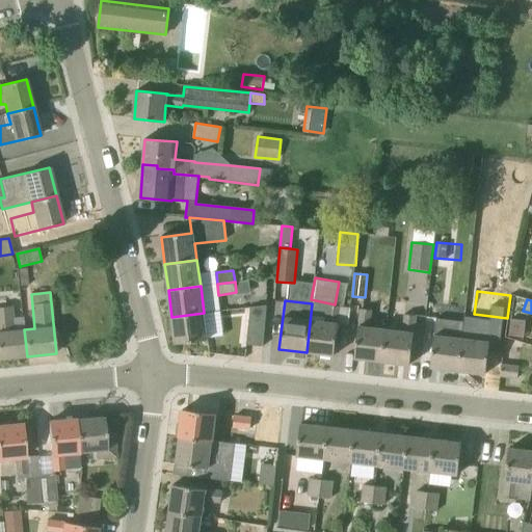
[(312,303),(307,352),(334,356),(340,307),(312,303)]
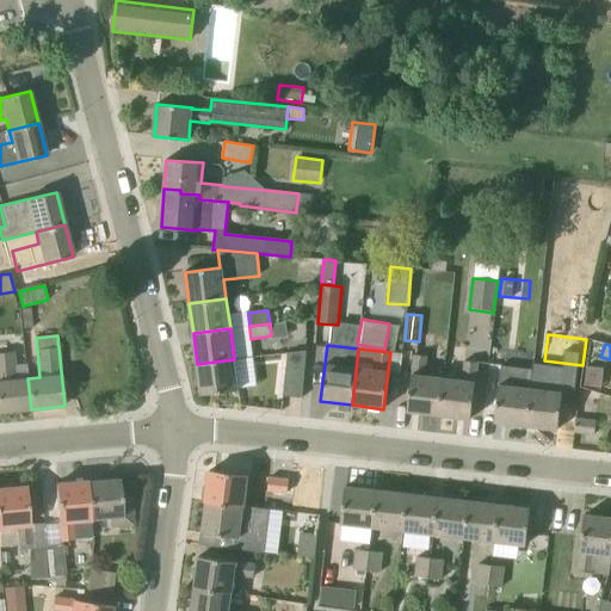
[(302,399),(307,351),(304,352),(288,353),(283,396),(284,396),(302,399)]
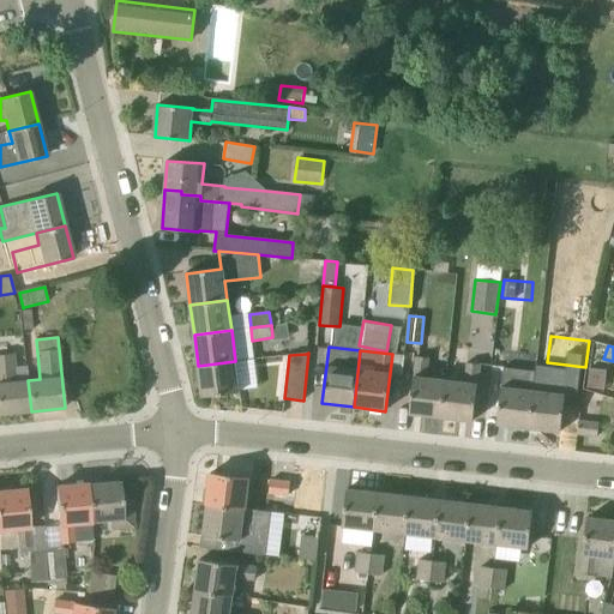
[(0,414),(31,411),(28,380),(16,381),(13,354),(0,355),(0,414)]
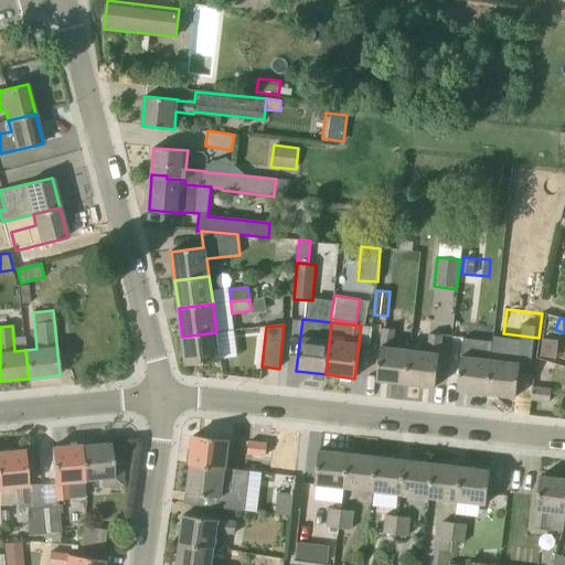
[(395,330),(383,329),(376,381),(406,384),(409,350),(393,348),(395,330)]
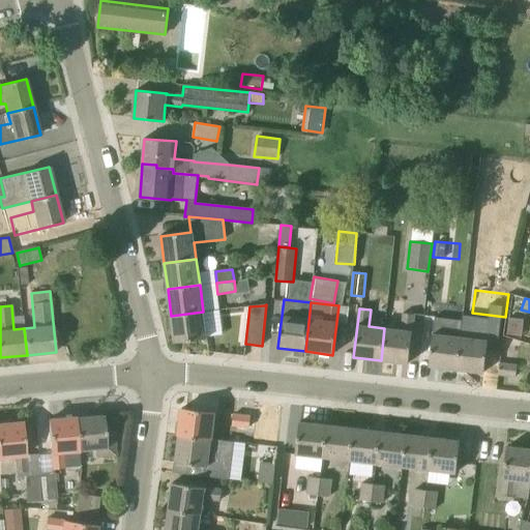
[(203,312),(171,316),(174,343),(206,339),(203,312)]
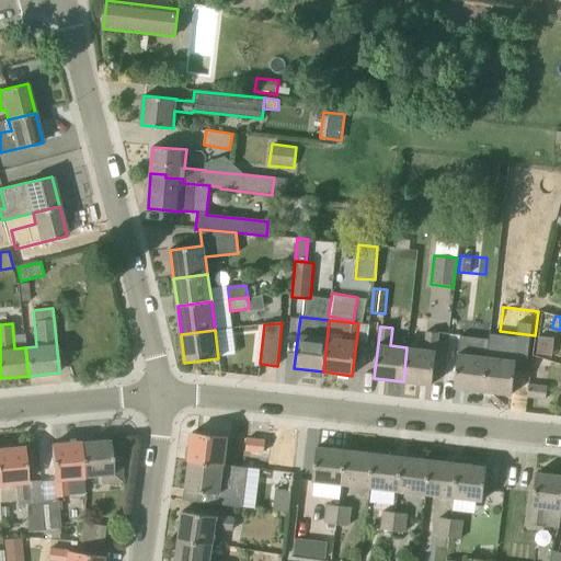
[(407,347),(403,381),(432,385),(438,333),(426,332),(424,350),(407,347)]
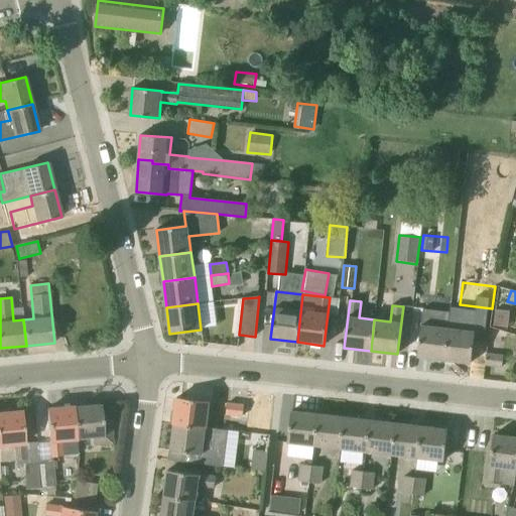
[(434,310),(423,308),(417,357),(444,360),(448,329),(432,327),(434,310)]
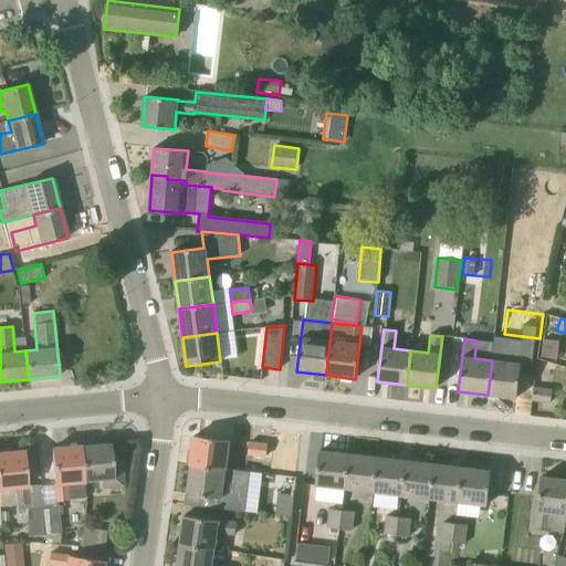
[(492,360),(488,395),(516,398),(523,346),(511,345),(509,363),(492,360)]
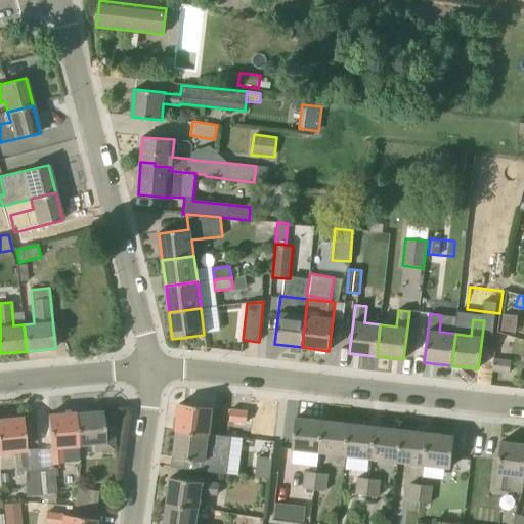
[(492,370),(510,373),(511,361),(493,359),(492,370)]
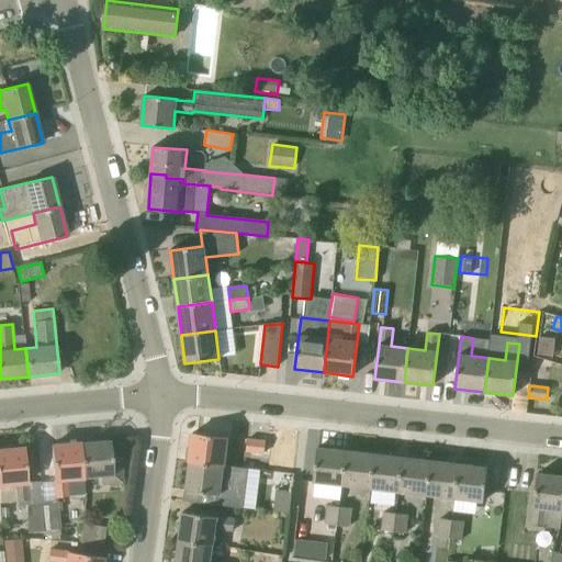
[(224,465),(227,437),(193,434),(189,462),(224,465)]
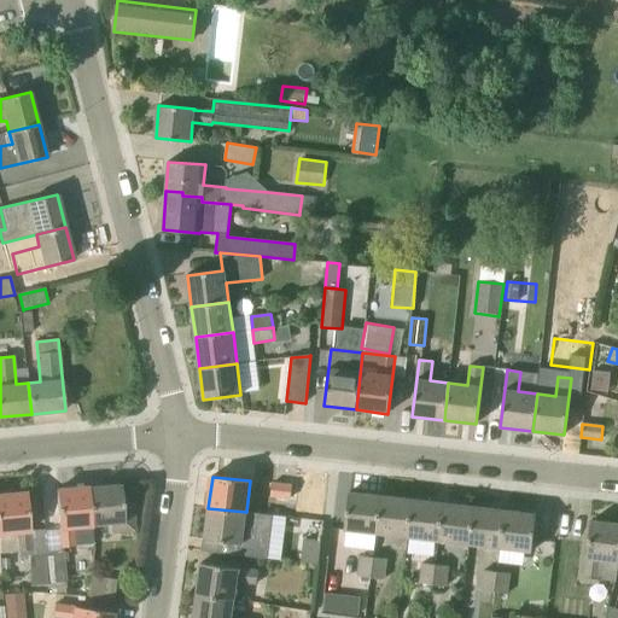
[(270,496),(291,499),(292,485),(273,483),(270,496)]
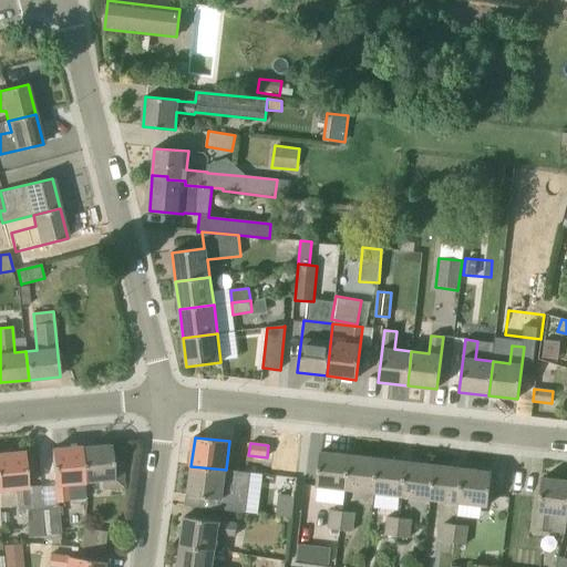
[(113,480),(112,462),(111,444),(81,447),(84,482),(113,480)]
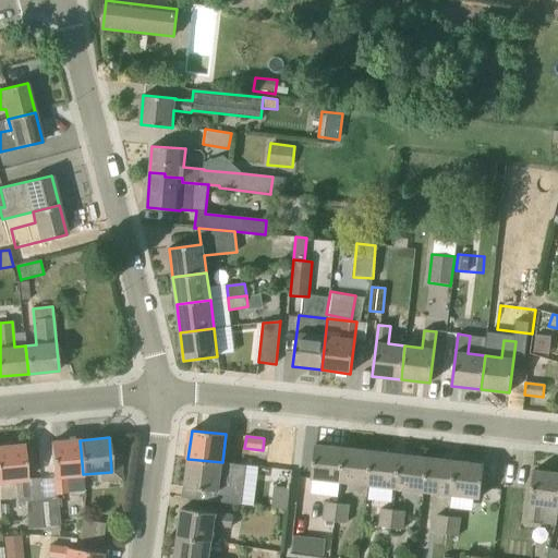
[(50,443),(53,478),(55,495),(67,494),(65,475),(83,474),(80,440),(50,443)]
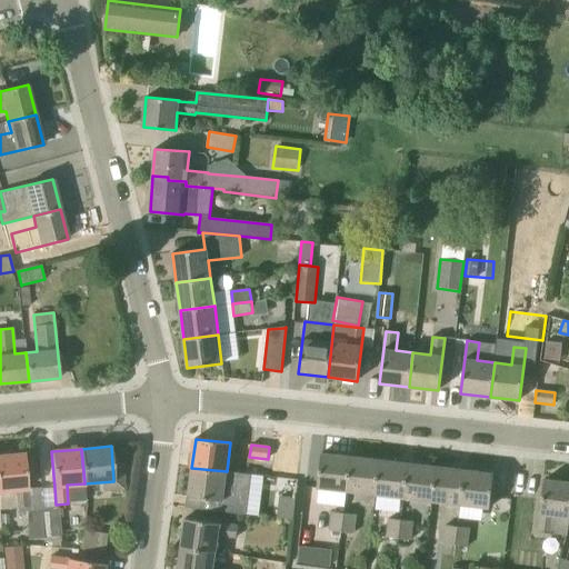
[(0,509),(29,507),(25,453),(0,456),(0,509)]
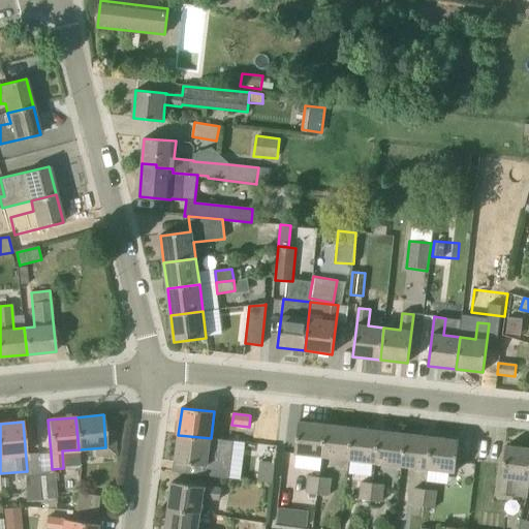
[(296,454),(297,454),(322,457),(327,425),(299,422),(296,454)]
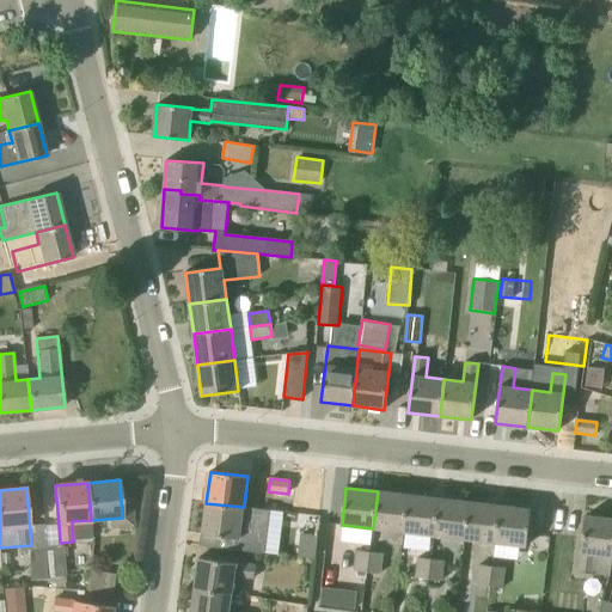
[(378,491),(373,528),(403,532),(408,495),(378,491)]
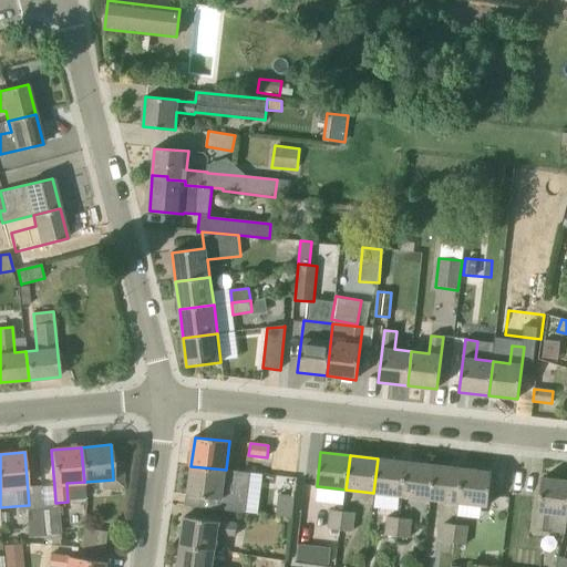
[(402,496),(406,462),(378,459),(373,493),(402,496)]
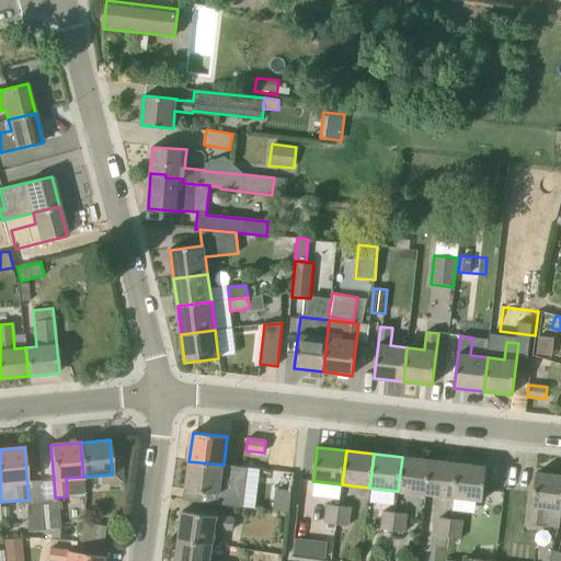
[(425,494),(430,460),(402,457),(398,491),(425,494)]
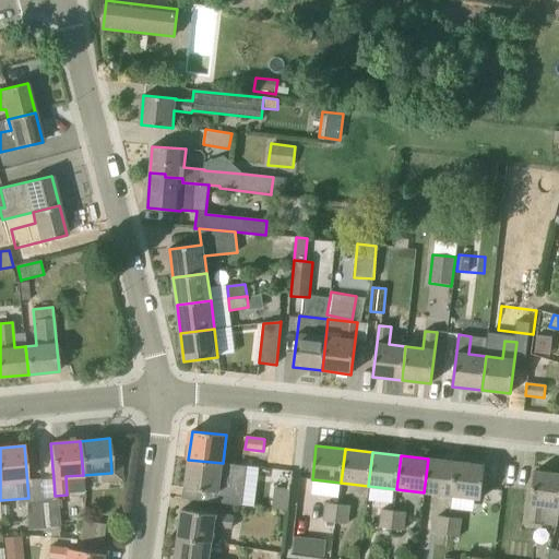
[(452,496),(456,462),(428,459),(424,492),(452,496)]
